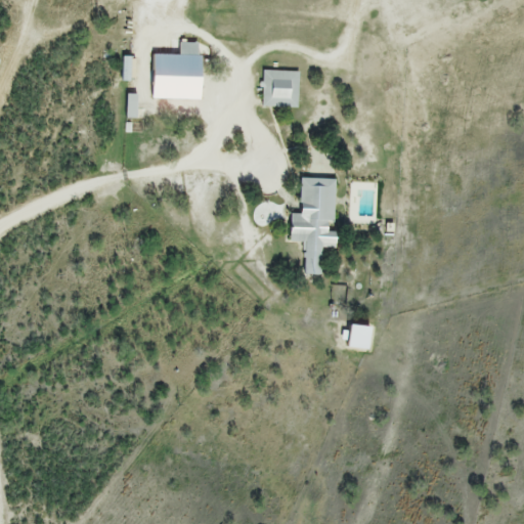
[(151,97),(153,52),(180,53),(180,41),(201,41),(199,98),(151,97)]
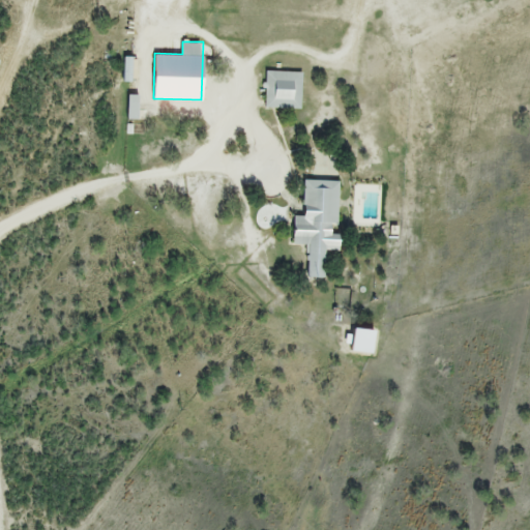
[(123,80),(124,55),(133,55),(133,80),(123,80)]
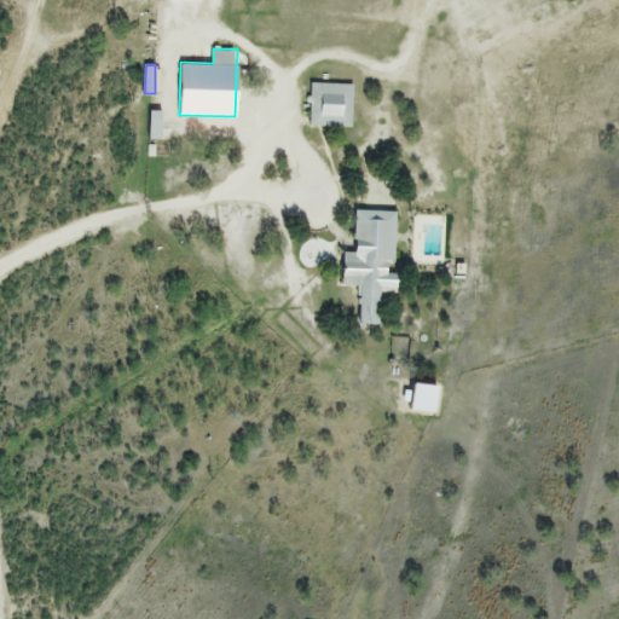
[(354,81),(354,123),(311,123),(311,81),(354,81)]
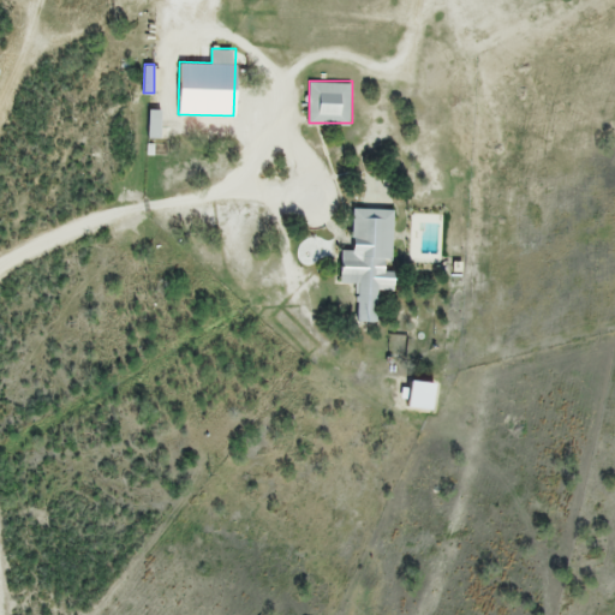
[(149,136),(150,108),(161,108),(160,136),(149,136)]
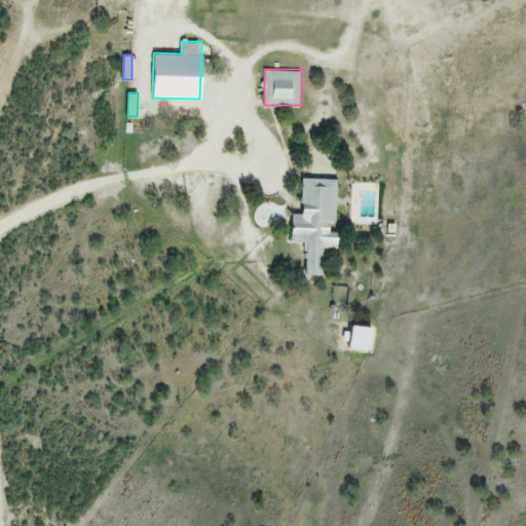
[(322,275),(304,274),(305,242),(290,241),(291,213),(301,214),(302,178),(336,179),(335,221),(328,221),(328,231),(337,231),(337,248),(323,248),(322,275)]
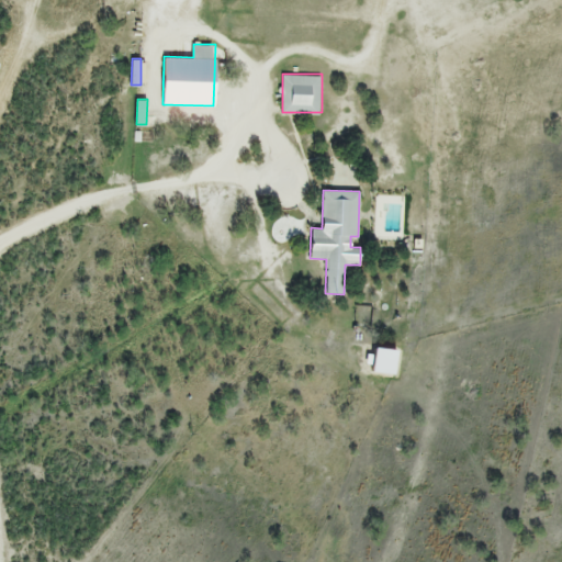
[(377,347),(398,348),(396,372),(374,371),(377,347)]
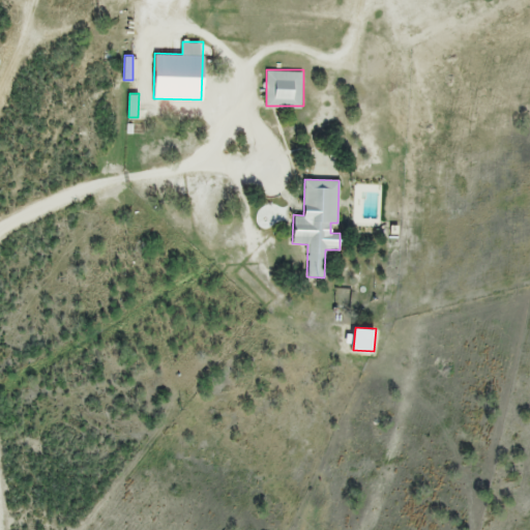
All buildings are outlined.
